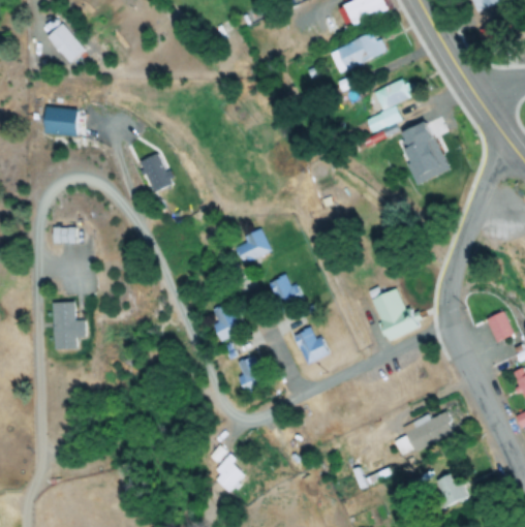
[(388,0),(395,13),(358,32),(345,6),(357,0),(388,0)]
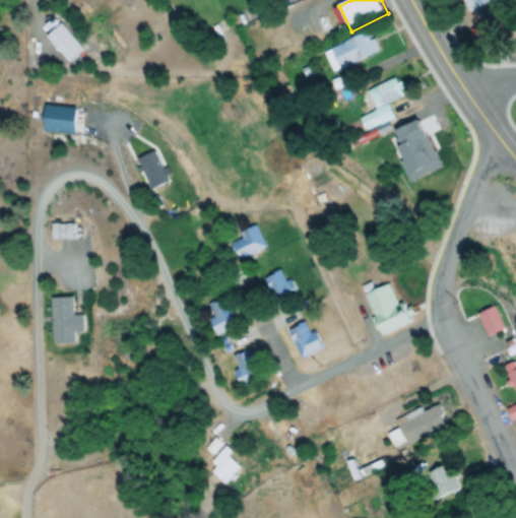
[(463,0),(468,10),(491,0),(463,0)]
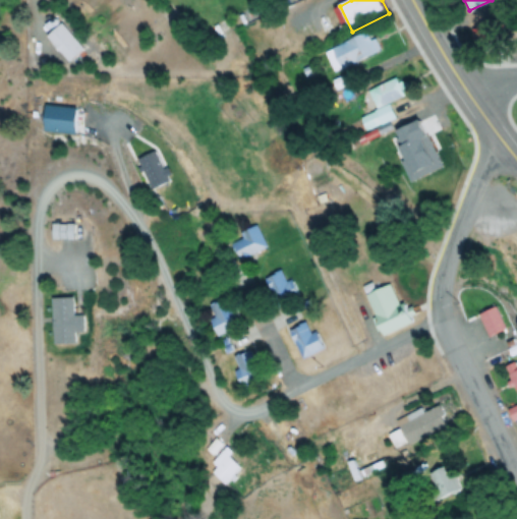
[(65,23),(85,49),(69,62),(49,38),(65,23)]
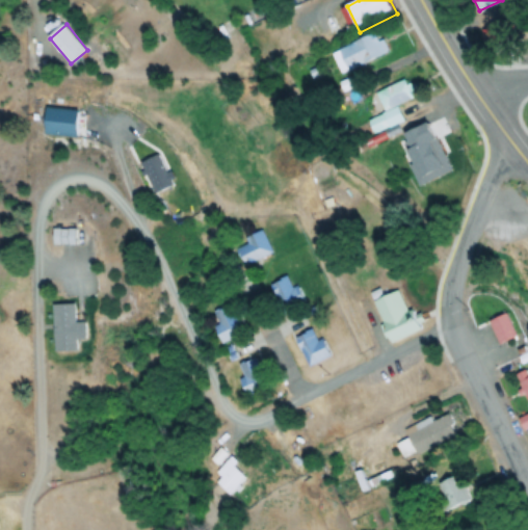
[(379,29),(391,53),(346,75),(335,52),(379,29)]
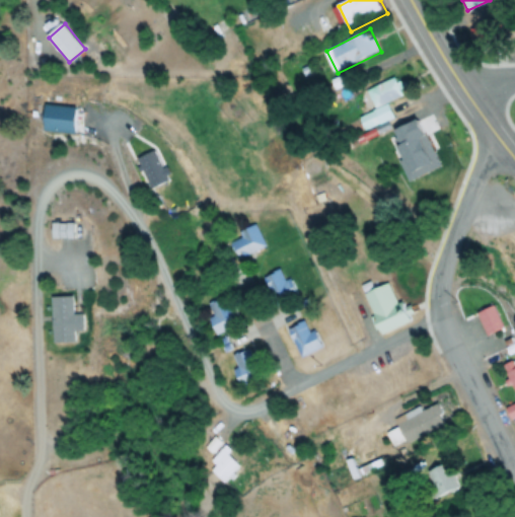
[(506,28),(514,29),(514,42),(506,42),(506,28)]
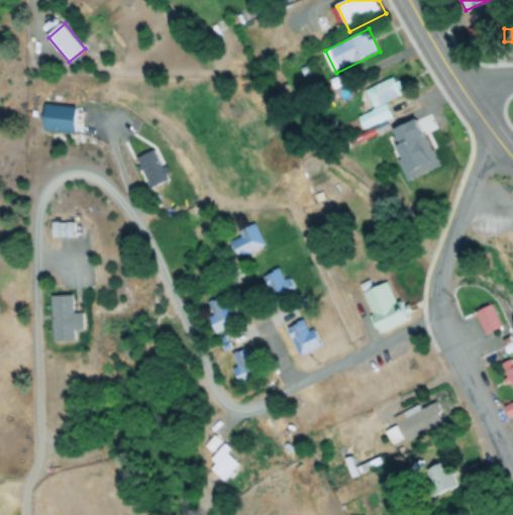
[(484,38),(496,33),(500,42),(488,48),(484,38)]
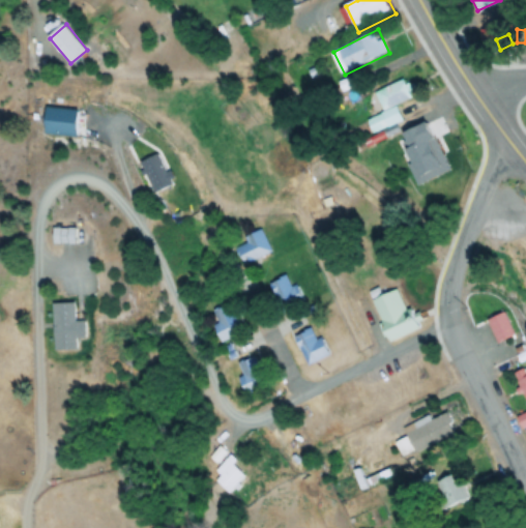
[(375,92),(384,109),(377,113),(387,130),(406,120),(399,106),(416,96),(404,76),(375,92)]
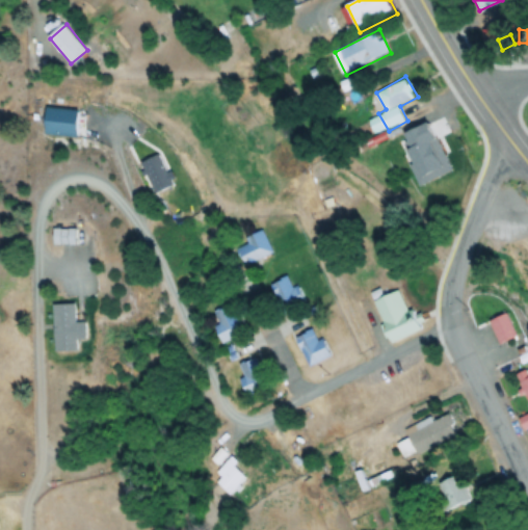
[(48,106),(80,108),(78,136),(46,134),(48,106)]
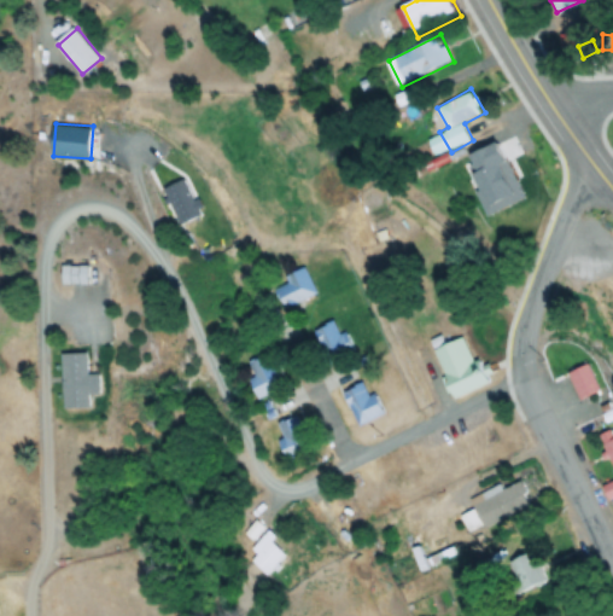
[(502,139),(525,193),(482,213),(457,160),(502,139)]
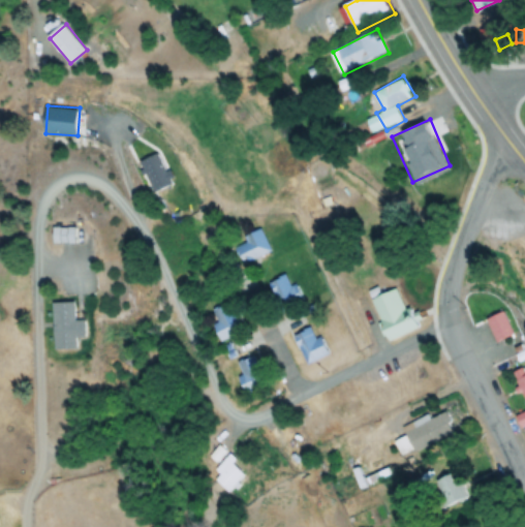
[(157,152),(172,184),(151,193),(136,161),(157,152)]
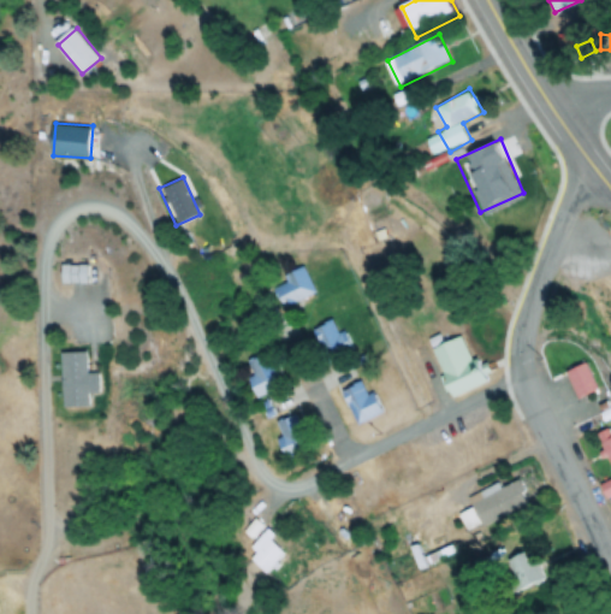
[(304,265),(316,291),(283,307),(274,288),(288,282),(284,275),(304,265)]
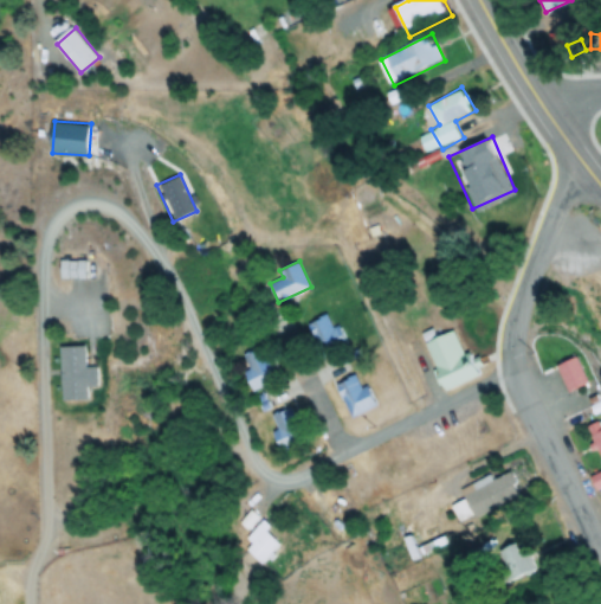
[(59,262),(86,262),(86,281),(59,281),(59,262)]
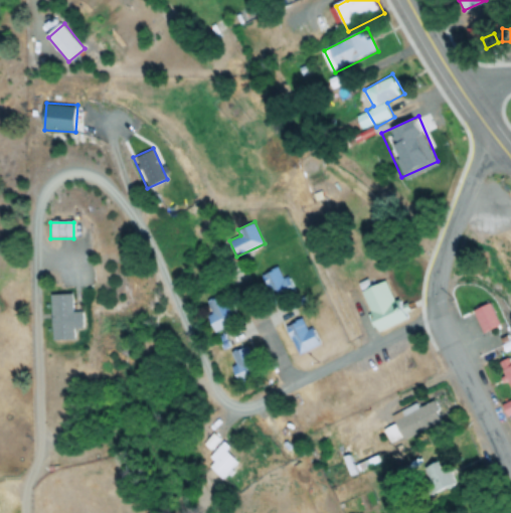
[(278,267),(283,277),(289,275),(298,294),(275,305),(261,275),(278,267)]
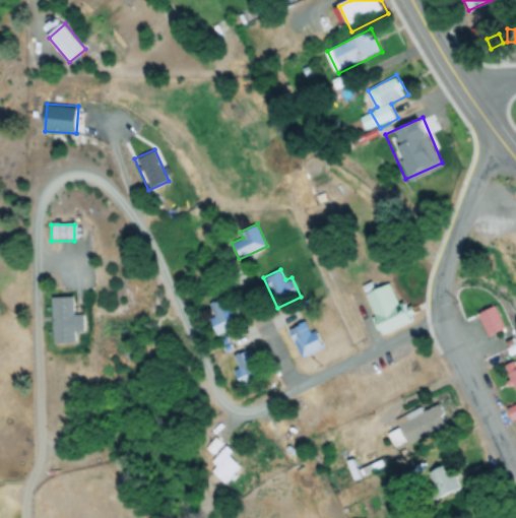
[(379,313),(369,288),(395,277),(405,301),(411,299),(413,303),(416,301),(421,310),(417,312),(420,316),(387,330),(379,313)]
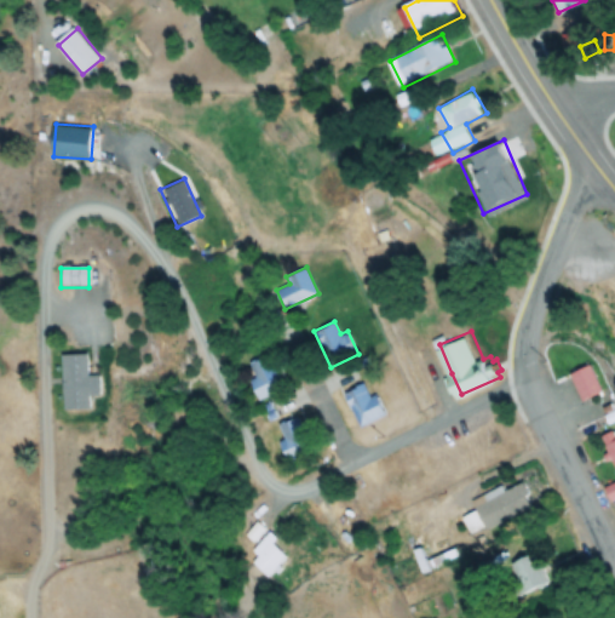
[(270,353),(287,390),(260,402),(251,382),(257,379),(248,362),(270,353)]
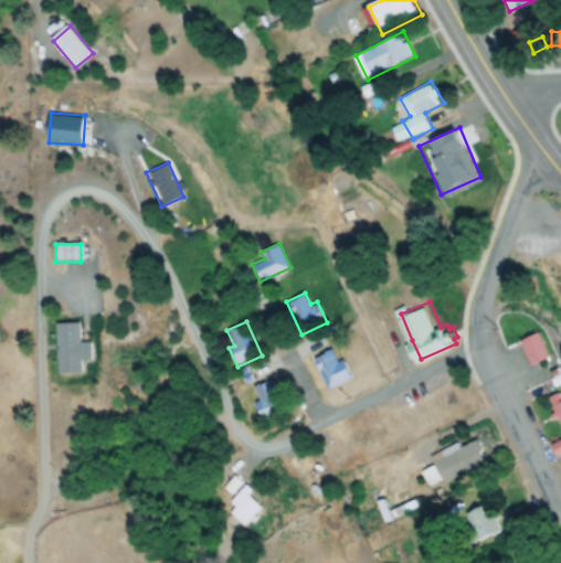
[(55,325),(56,374),(82,374),(81,362),(92,362),(91,342),(78,342),(78,325),(55,325)]
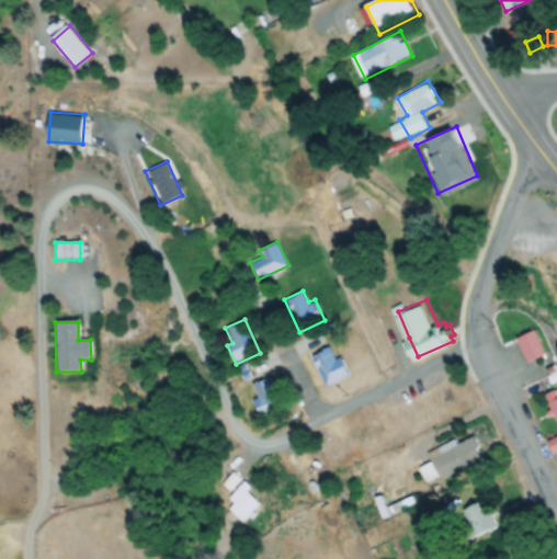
[(534,330),(545,356),(525,365),(513,339),(534,330)]
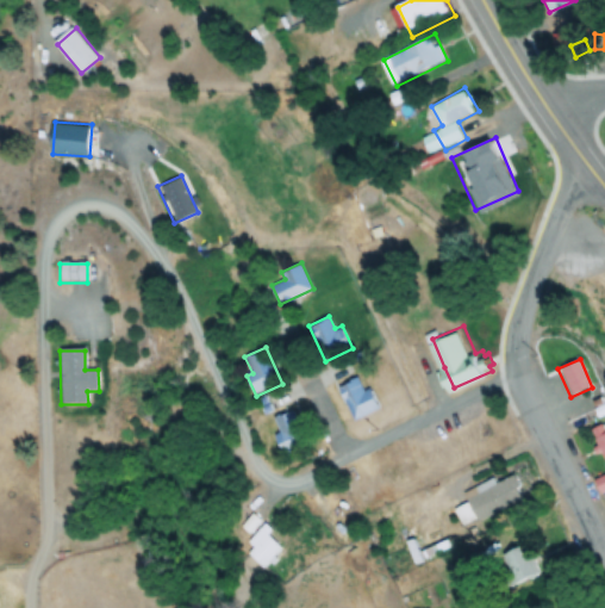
[(357,378),(365,391),(373,388),(382,408),(356,420),(340,386),(357,378)]
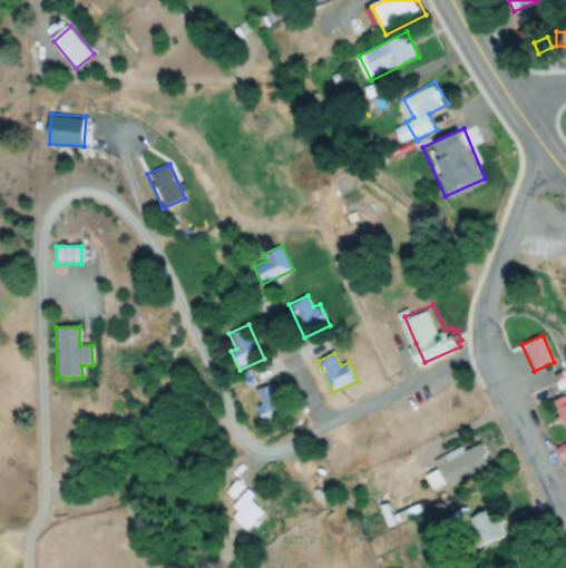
[(259,389),(275,382),(284,403),(276,407),(281,415),(263,423),(257,408),(265,404),(259,389)]
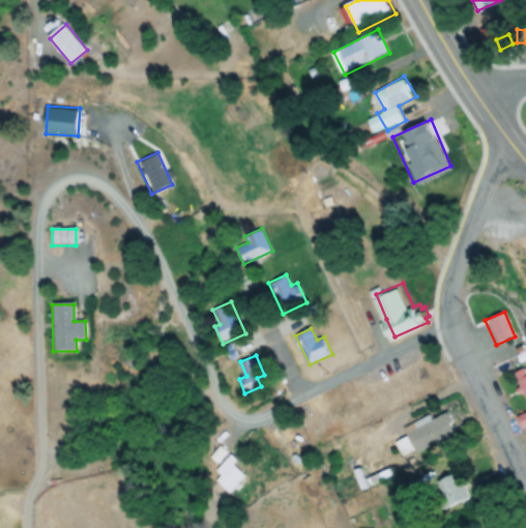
[(525,403),(510,374),(523,368),(525,373),(525,403)]
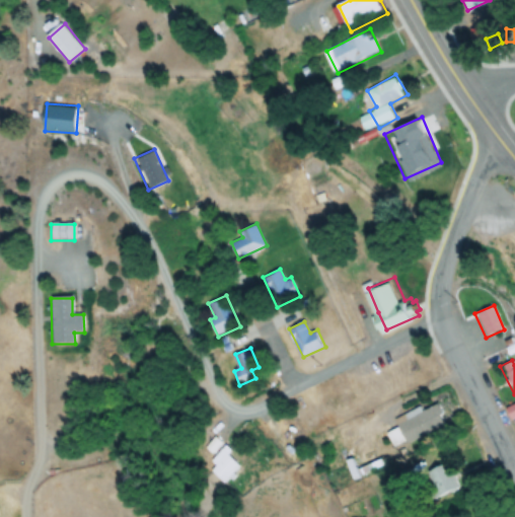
[(437,403),(447,430),(395,451),(384,425),(437,403)]
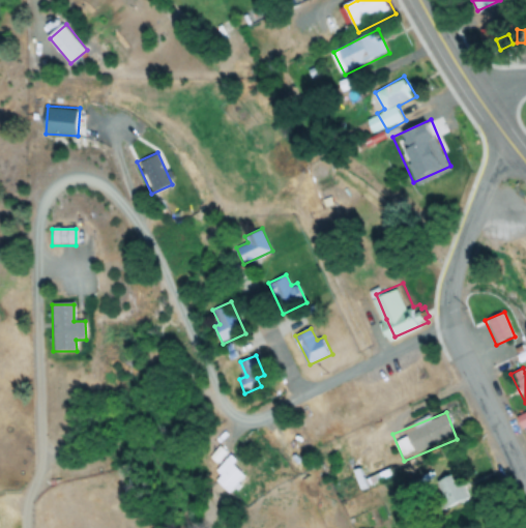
[(525,427),(522,429),(516,417),(525,413),(525,427)]
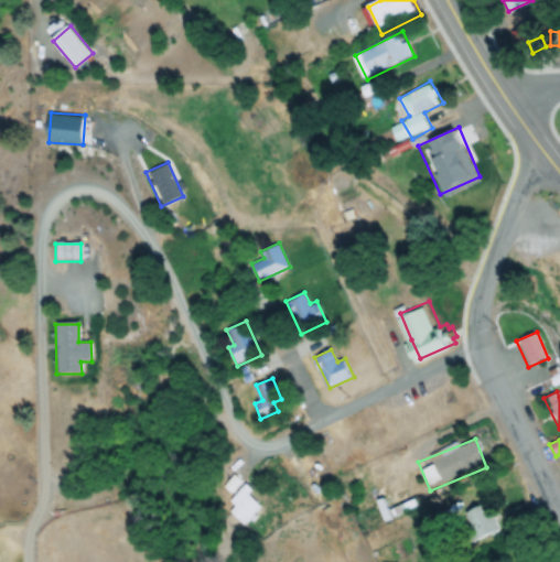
[(246,482),(229,500),(235,505),(229,510),(246,525),(261,507),(249,496),(255,490),(246,482)]
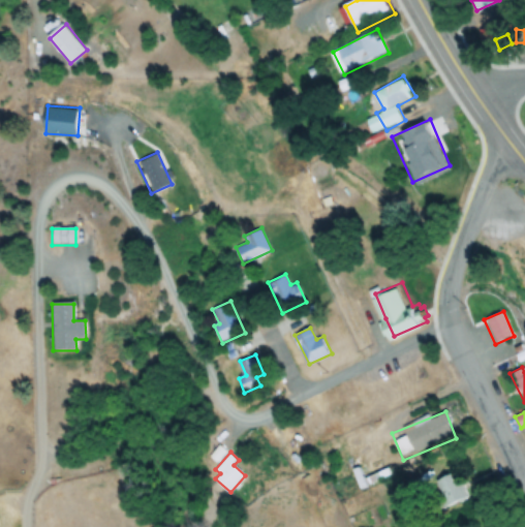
[(453,473),(458,486),(463,484),(469,498),(445,507),(434,481),(453,473)]
